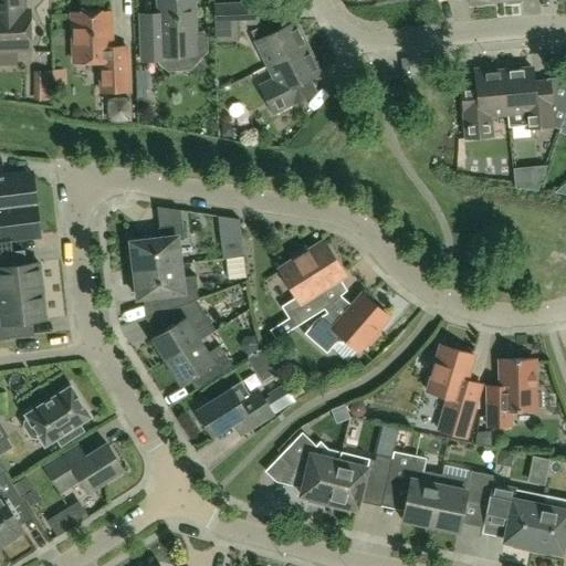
[(0,0),(0,48),(30,48),(28,10),(23,10),(22,0),(0,0)]
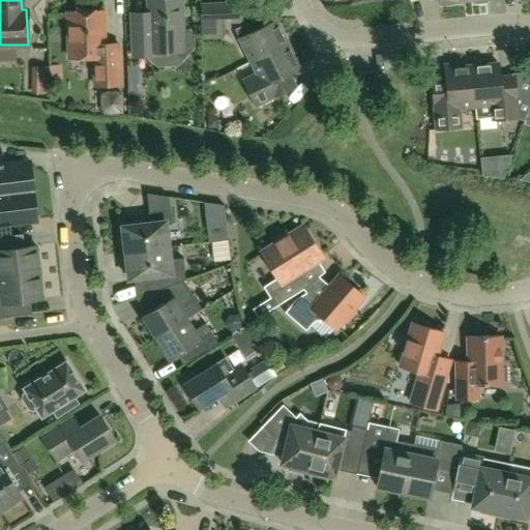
[(147,0),(148,11),(130,12),(133,56),(144,56),(154,66),(175,65),(193,48),(192,33),(188,29),(181,30),(180,0),(147,0)]
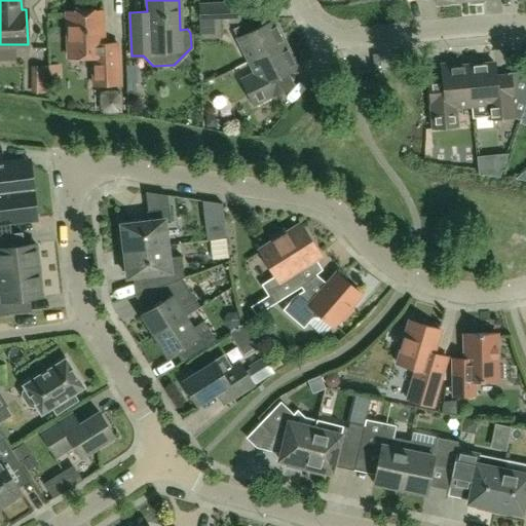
[(239,2),(198,3),(199,24),(240,23),(239,2)]
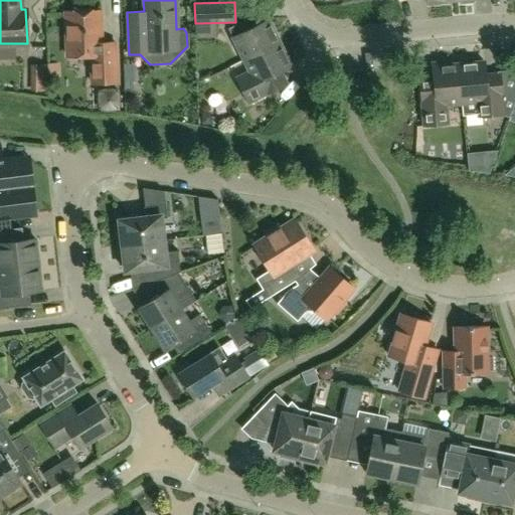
[(65,12),(67,57),(91,56),(93,83),(117,82),(115,42),(101,43),(100,11),(65,12)]
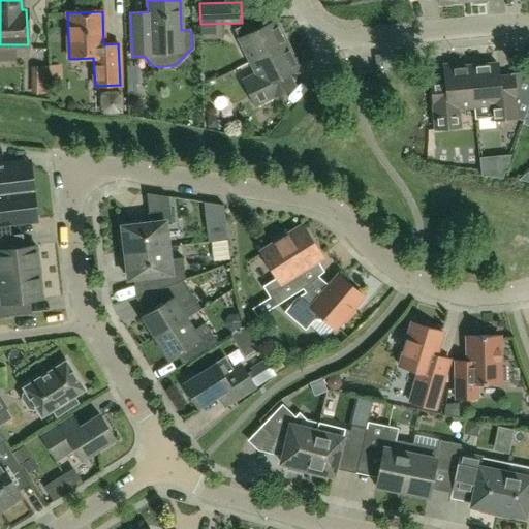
[(276,21),(251,32),(247,22),(234,28),(250,62),(287,44),(276,21)]
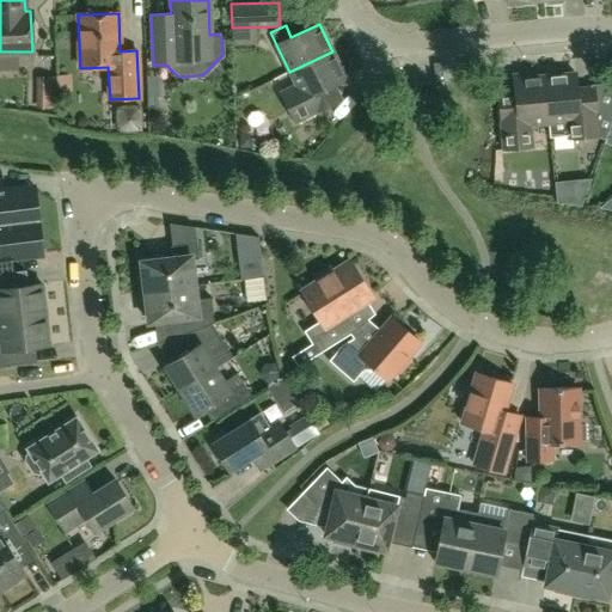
[(343,98),(336,84),(346,79),(332,51),(289,72),(295,84),(280,92),(294,122),(343,98)]
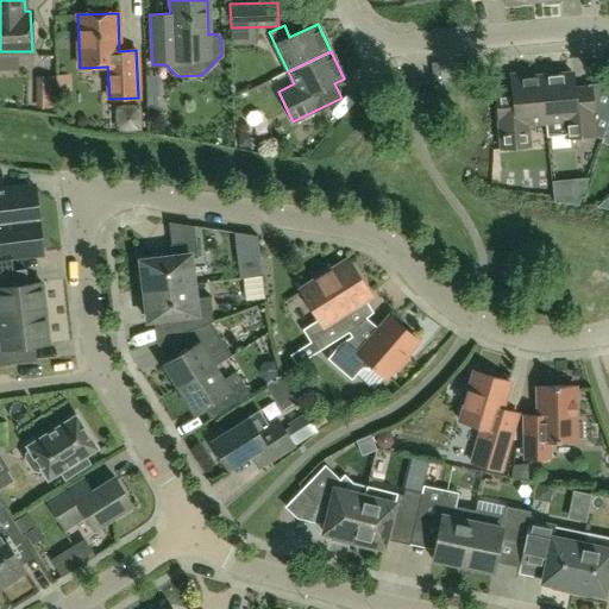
[(44,71),(44,100),(55,100),(55,71),(44,71)]
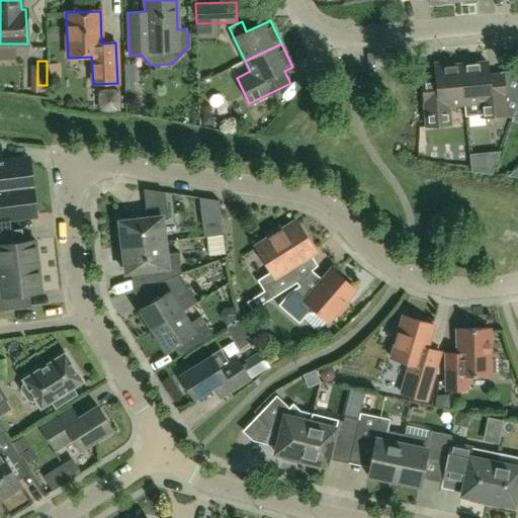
[(464,115),(460,65),(451,66),(451,62),(434,63),(436,78),(421,79),(425,126),(452,124),(450,105),(463,104),(464,115)]
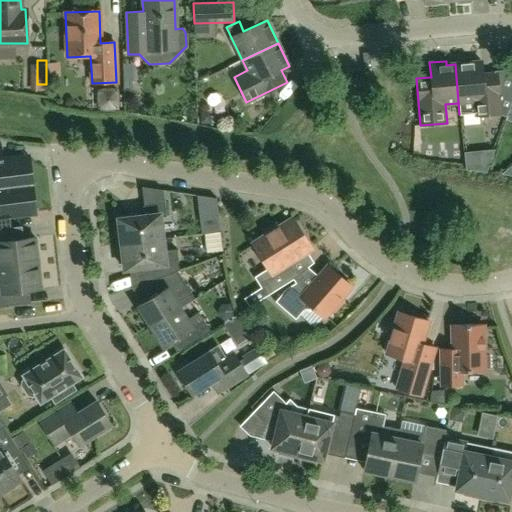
[(496,71),(496,72),(482,74),(481,61),(455,64),(459,114),(485,111),(485,115),(500,113),(505,116),(510,103),(511,96),(511,71),(510,70),(496,71)]
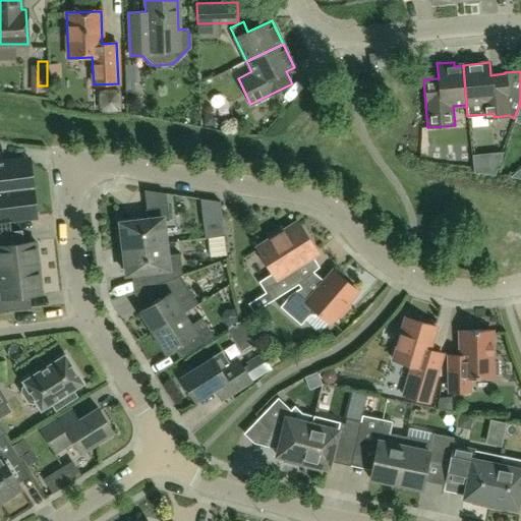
[(0,190),(27,188),(24,160),(0,163),(0,161),(0,190)]
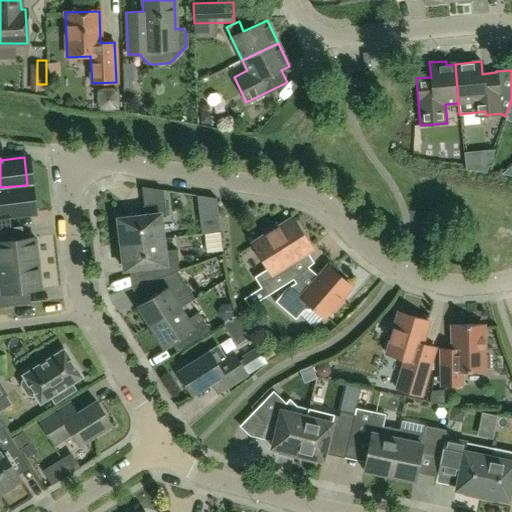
[(31,212),(27,185),(0,187),(0,228),(3,228),(8,228),(7,215),(31,212)]
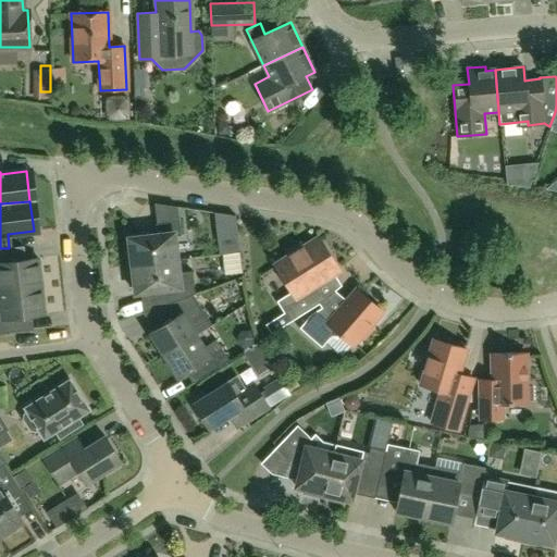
[(124,246),(126,265),(176,260),(173,236),(180,235),(177,220),(156,223),(157,229),(151,230),(147,235),(127,237),(128,246),(124,246)]
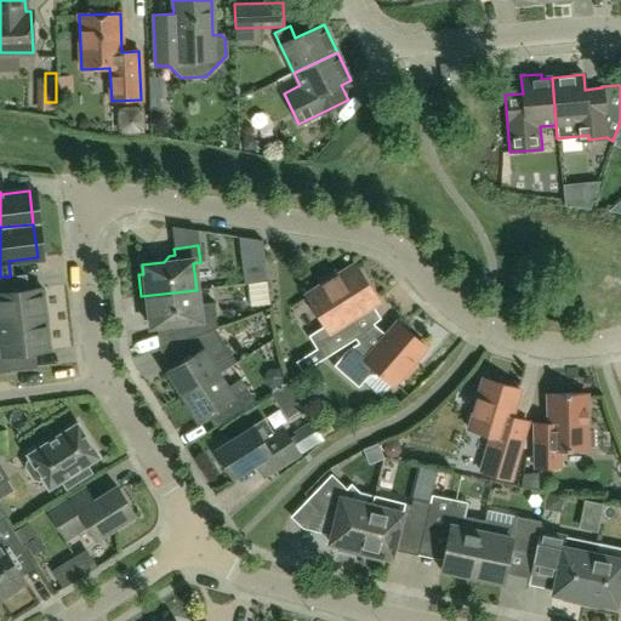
[(245,284),(248,301),(268,298),(262,252),(241,255),(245,284)]
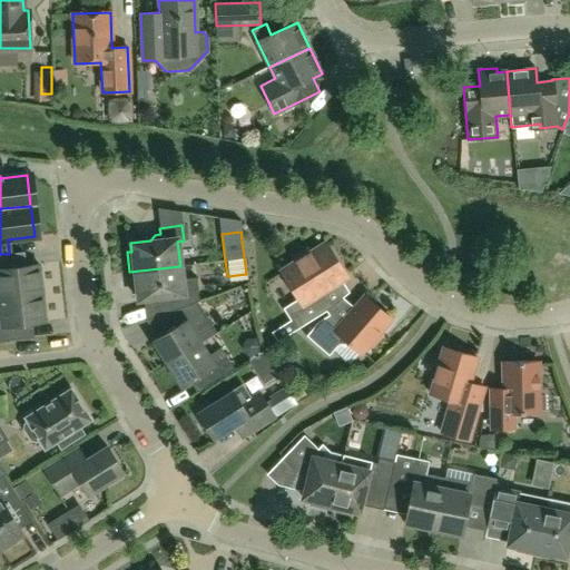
[(282,308),(290,321),(272,332),(277,341),(330,308),(333,305),(324,291),(346,276),(327,245),(311,255),(307,249),(293,257),(296,262),(281,272),(297,298),(282,308)]
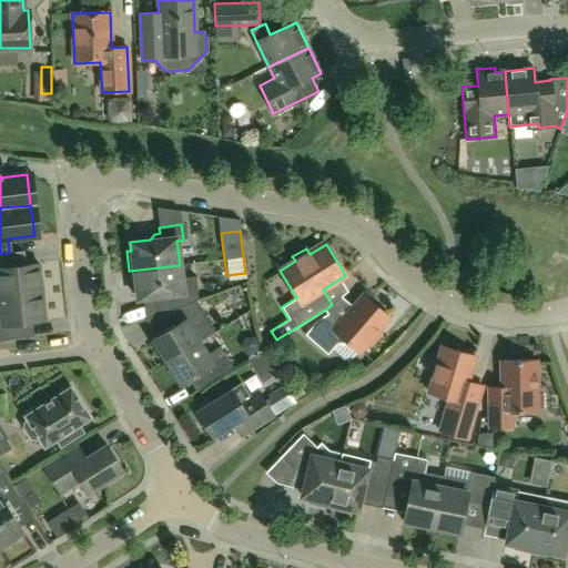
[(3,253),(0,253),(0,296),(41,292),(38,263),(6,267),(3,253)]
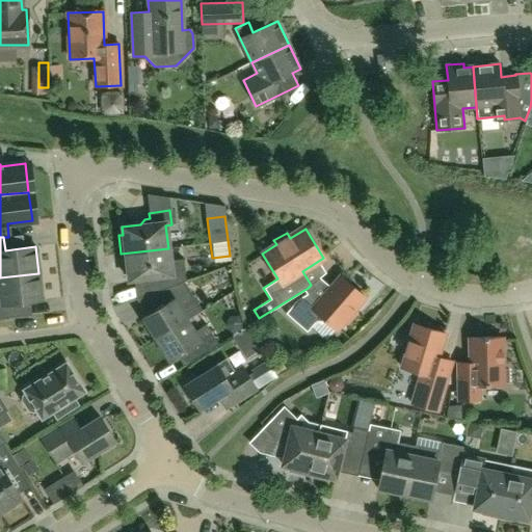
[(169,260),(168,248),(121,254),(123,272),(127,272),(128,281),(140,278),(142,296),(158,290),(183,282),(185,281),(183,259),(169,260)]
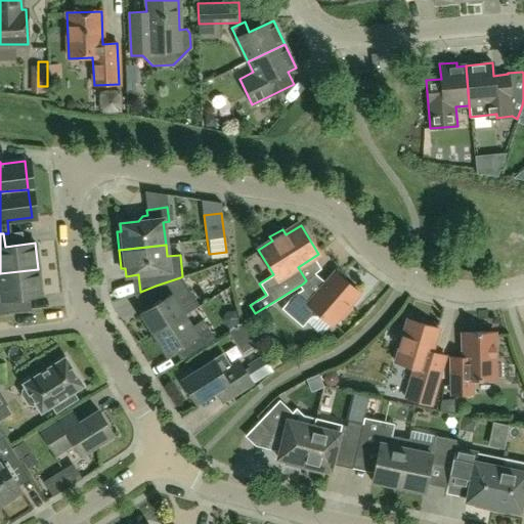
[(41,296),(38,269),(0,273),(0,313),(12,312),(11,299),(41,296)]
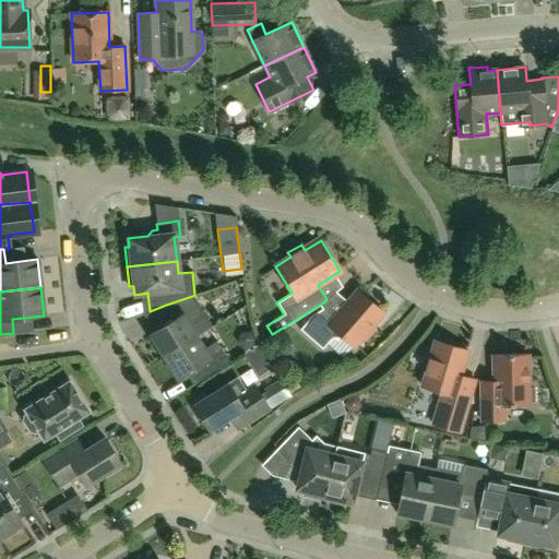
[(333,318),(322,308),(312,314),(299,329),(322,348),(332,337),(342,336),(353,346),(360,337),(364,340),(375,329),(371,325),(382,312),(357,290),(333,318)]
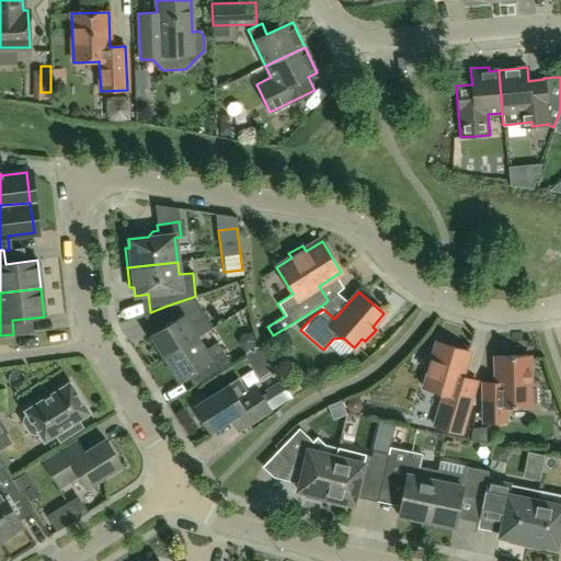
[(212,328),(204,316),(193,297),(167,306),(175,319),(149,335),(163,358),(197,336),(212,328)]
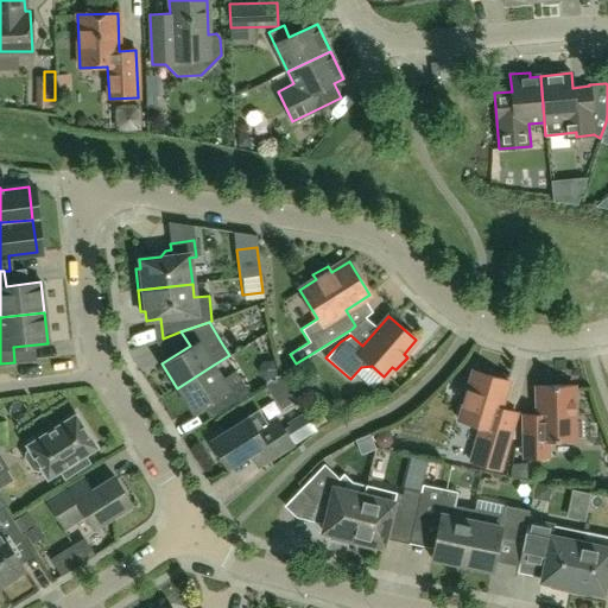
[(222,379),(214,365),(177,388),(192,412),(217,397),(225,409),(249,393),(235,371),(222,379)]
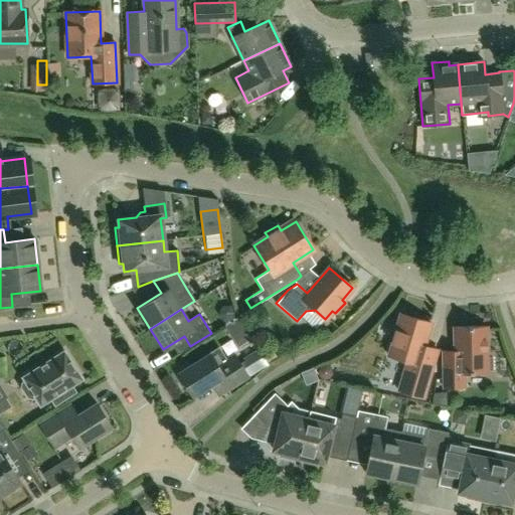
[(438,349),(423,345),(431,323),(400,314),(388,355),(403,360),(405,364),(397,390),(423,398),(438,349)]
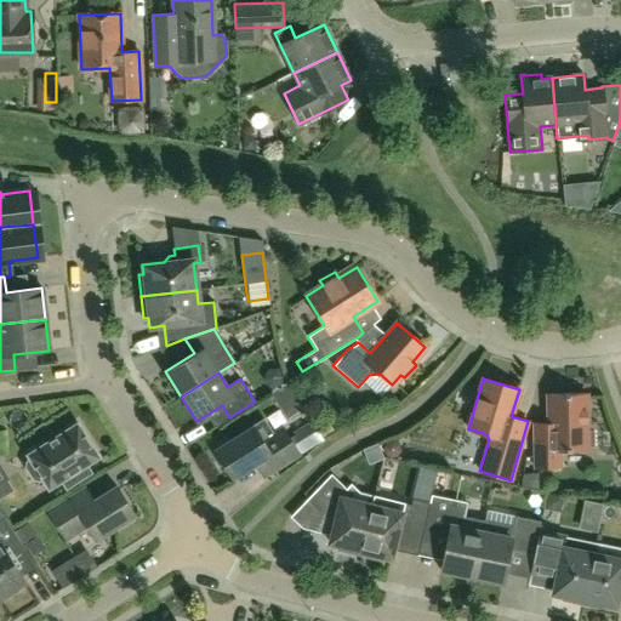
[(345,416),(353,405),(336,392),(326,403),(345,416)]
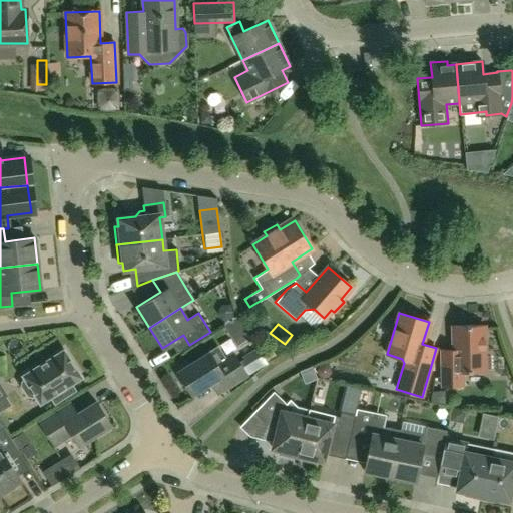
[(454,350),(453,350),(442,350),(442,387),(456,387),(455,372),(484,372),(484,369),(490,369),(490,356),(484,356),(483,325),(453,326),(454,350)]
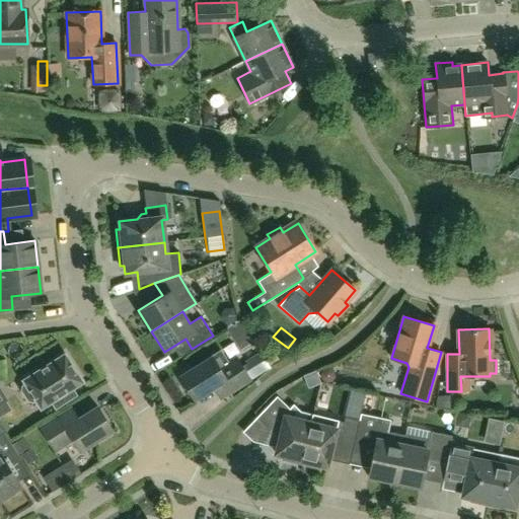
[(260,352),(239,364),(236,358),(218,368),(211,357),(190,370),(188,366),(173,375),(182,389),(186,386),(194,398),(213,386),(221,397),(249,380),(270,368),(260,352)]
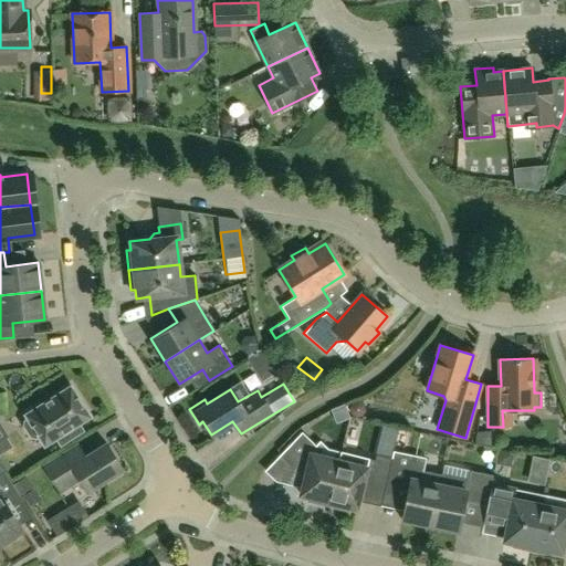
[(27,418),(23,420),(22,426),(29,437),(34,438),(38,436),(43,444),(54,438),(60,444),(82,430),(77,423),(88,416),(70,386),(24,415),(27,418)]
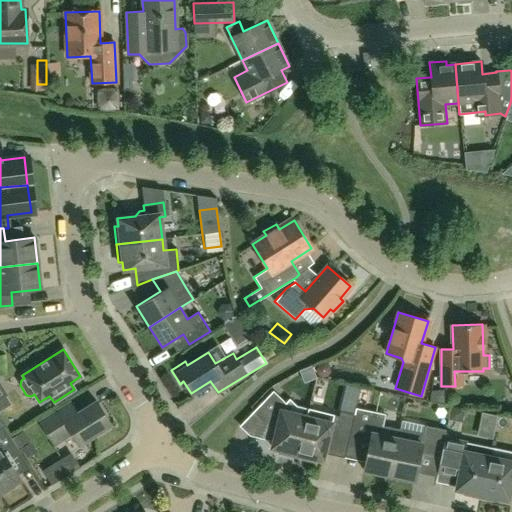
[(295,458),(306,417),(291,413),(281,404),(283,401),(272,391),(253,411),(263,421),(274,423),(276,427),(271,447),(279,450),(278,453),(295,458)]
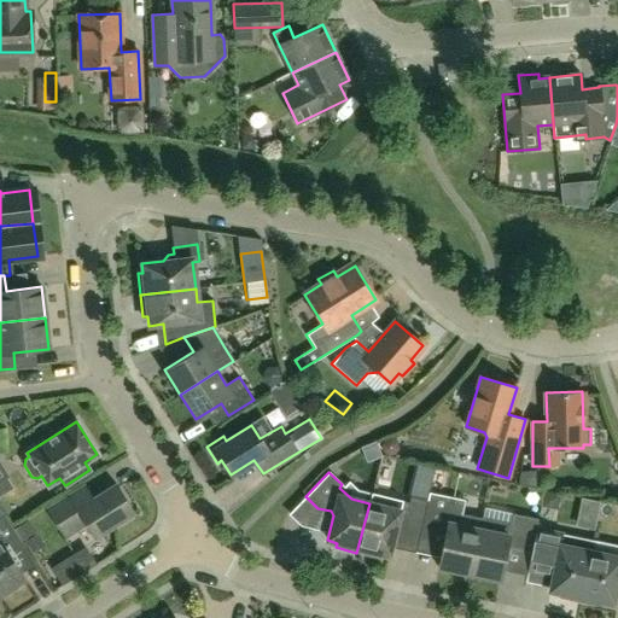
[(115,484),(94,497),(86,484),(46,508),(64,537),(86,524),(94,536),(133,512),(115,484)]
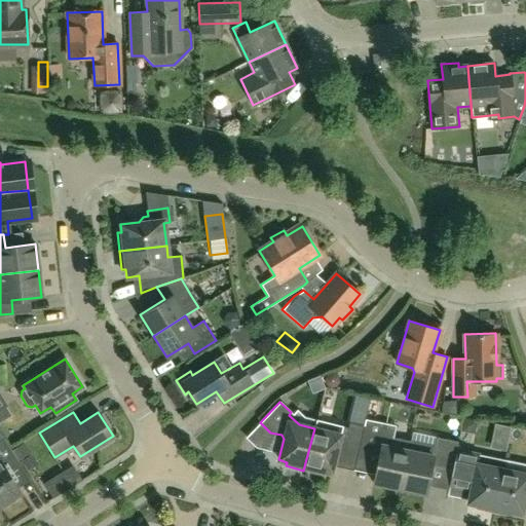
[(399,488),(409,441),(407,450),(395,447),(397,438),(392,437),(396,425),(365,419),(363,425),(359,447),(379,451),(373,483),(399,488)]
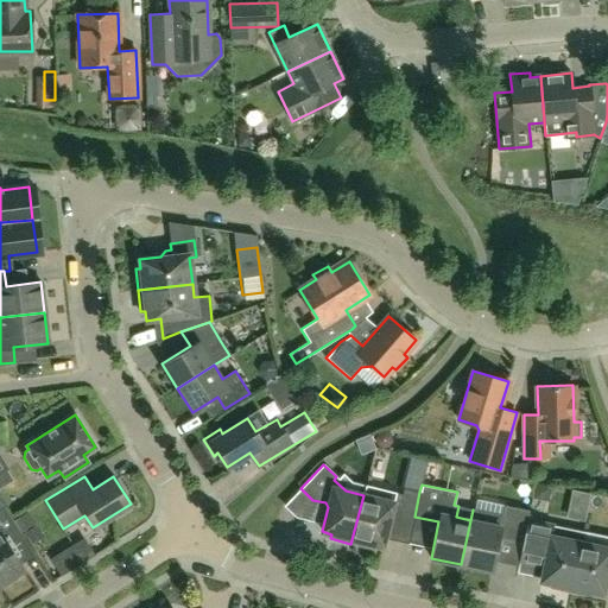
[(413,525),(415,517),(419,492),(404,488),(399,504),(393,502),(396,493),(366,486),(363,495),(350,544),(371,549),(372,544),(382,546),(388,521),(392,519),(413,525)]
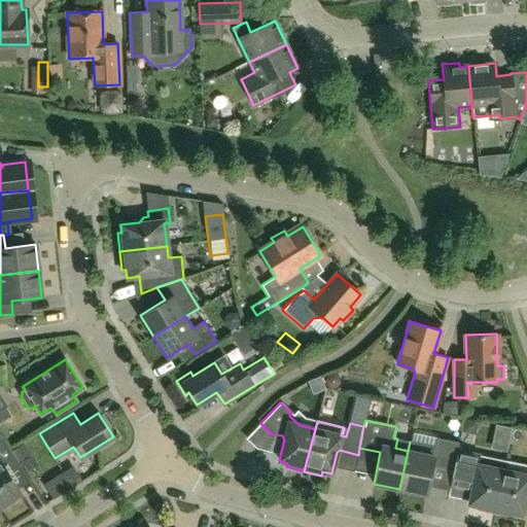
[(0,506),(21,494),(11,481),(12,476),(8,469),(18,463),(2,438),(0,440),(0,506)]
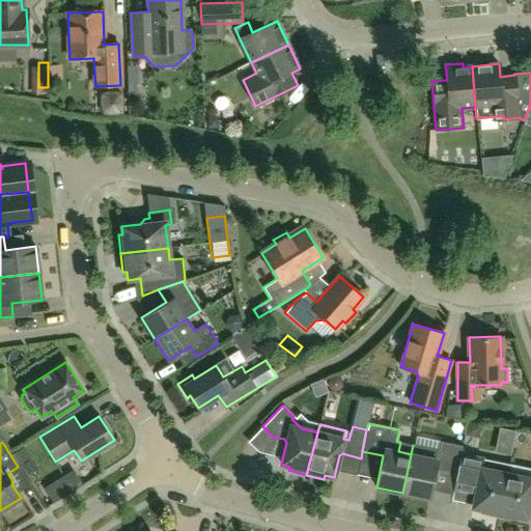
[(456,474),(460,454),(463,446),(441,442),(439,449),(413,444),(413,445),(402,493),(429,498),(435,470),(456,474)]
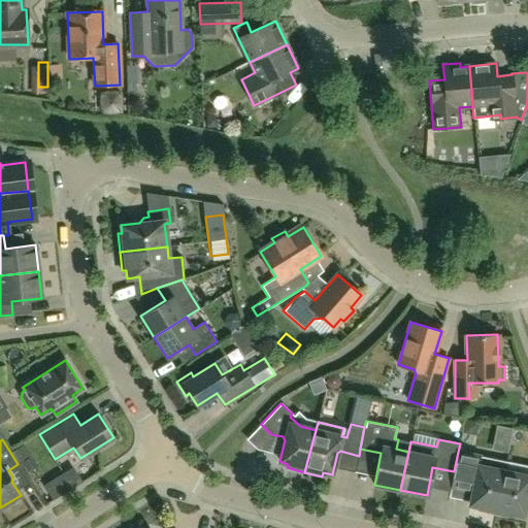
[(458,452),(454,471),(451,488),(472,492),(469,504),(479,506),(477,510),(495,514),(506,461),(458,452)]
